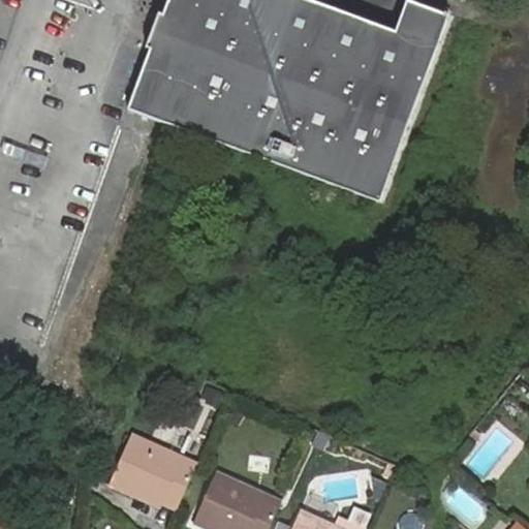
[(365,198),(378,204),(447,13),(412,0),(406,0),(395,30),(313,0),(166,0),(126,111),(158,122),(365,198)]
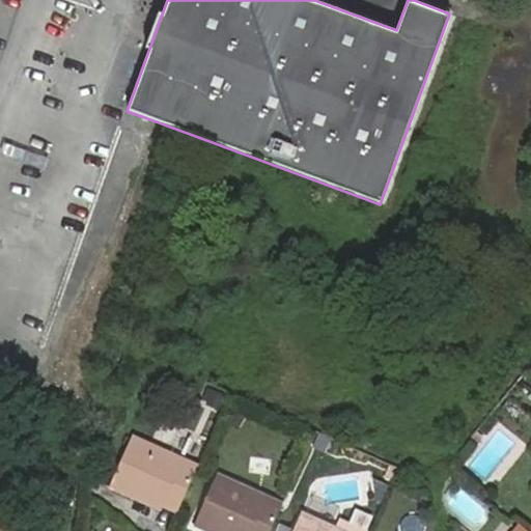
[(178,511),(199,463),(133,432),(109,485),(138,499),(140,494),(162,504),(178,511)]
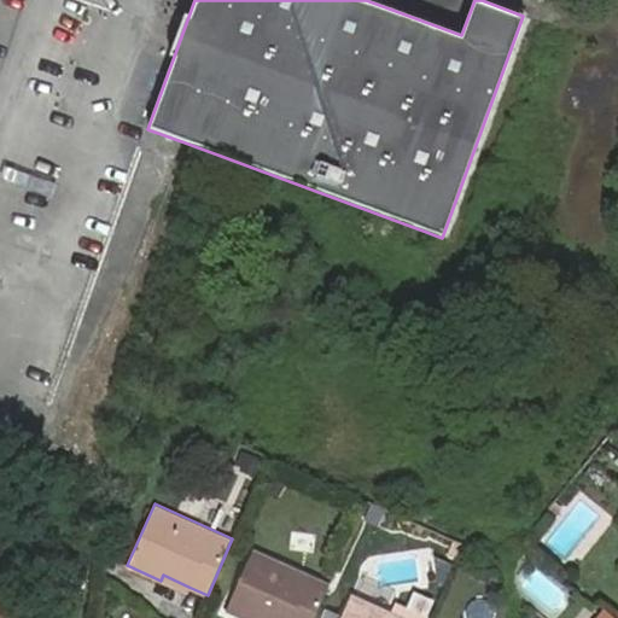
[(316,617),(332,583),(254,548),(227,611),(243,617),(316,617)]
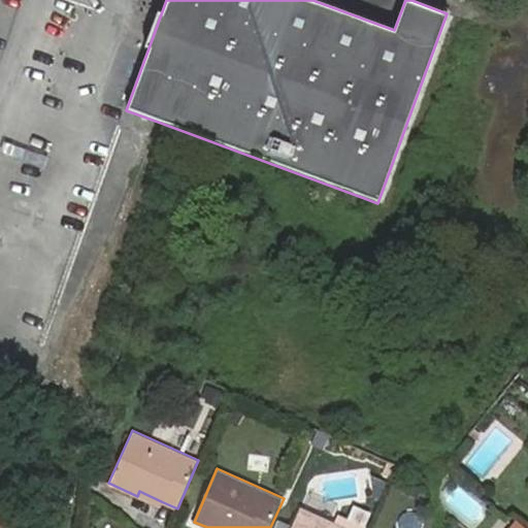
[(139,491),(137,496),(159,506),(161,501),(139,491)]
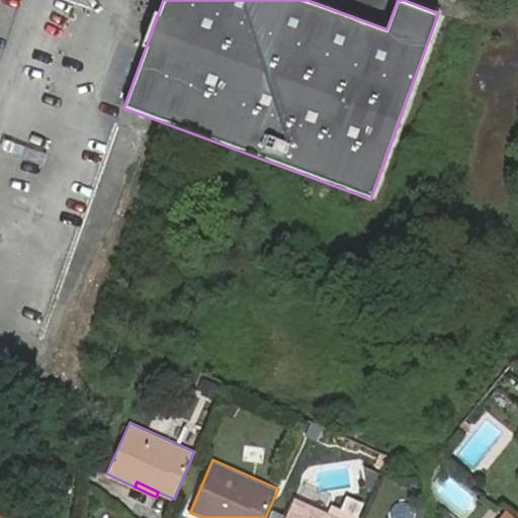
[(330,517),(333,512),(298,498),(289,517),(330,517)]
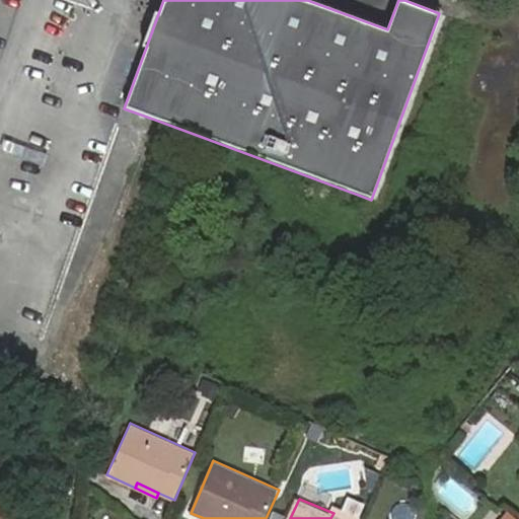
[(0,518),(13,518),(0,500),(0,518)]
